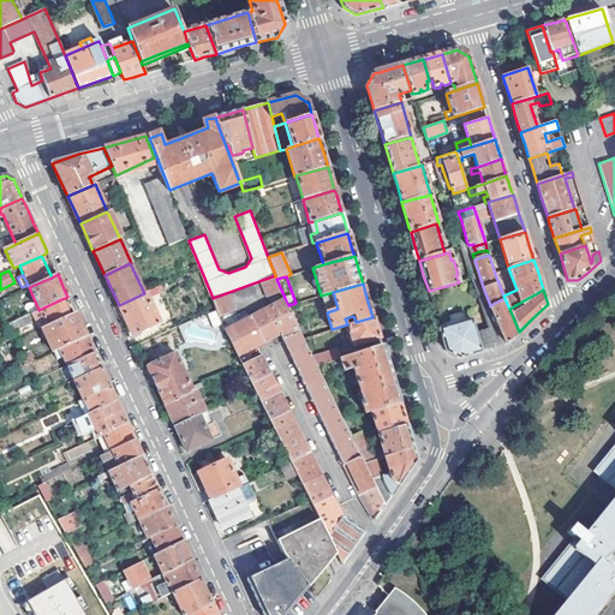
[(161,322),(147,292),(144,293),(119,305),(132,335),(161,322)]
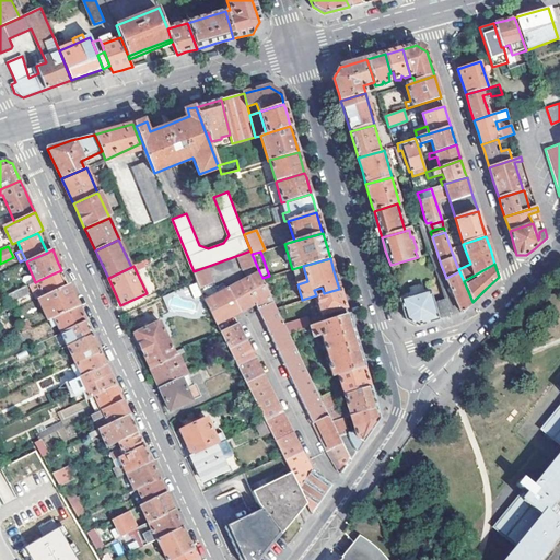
[(259,271),(205,298),(313,513),(333,485),(313,471),(234,315),(256,304),(286,364),(325,447),(341,473),(350,461),(331,422),(323,404),(319,397),(288,333),(284,325),(263,278),(259,271)]
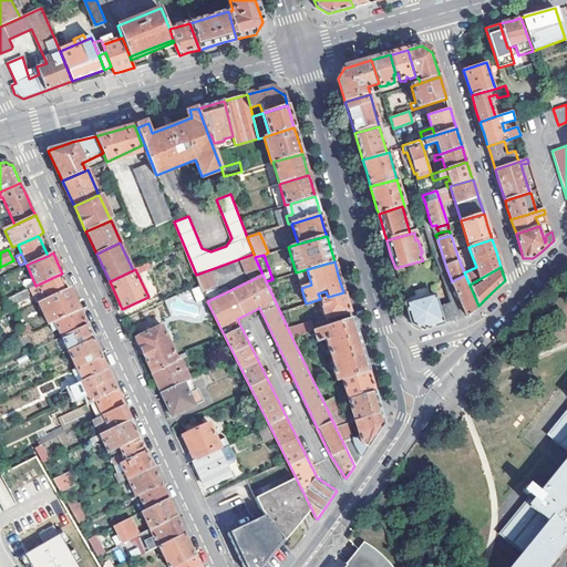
[(452,281),(467,316),(473,311),(478,306),(470,285),(465,275),(452,281)]
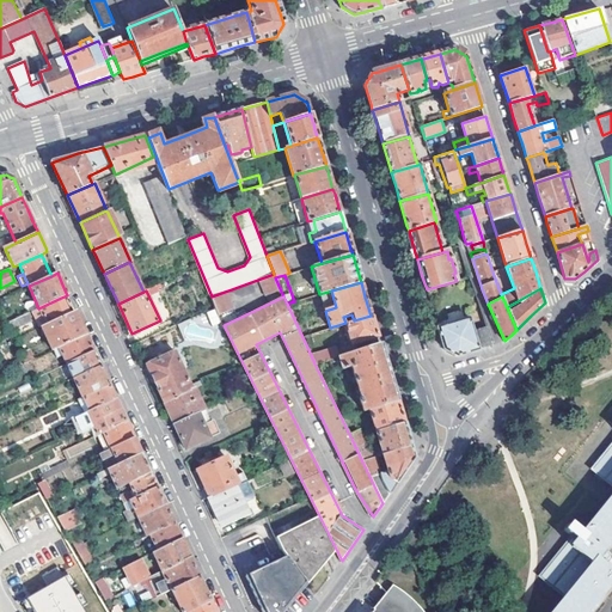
[(61,298),(38,308),(47,325),(68,314),(61,298)]
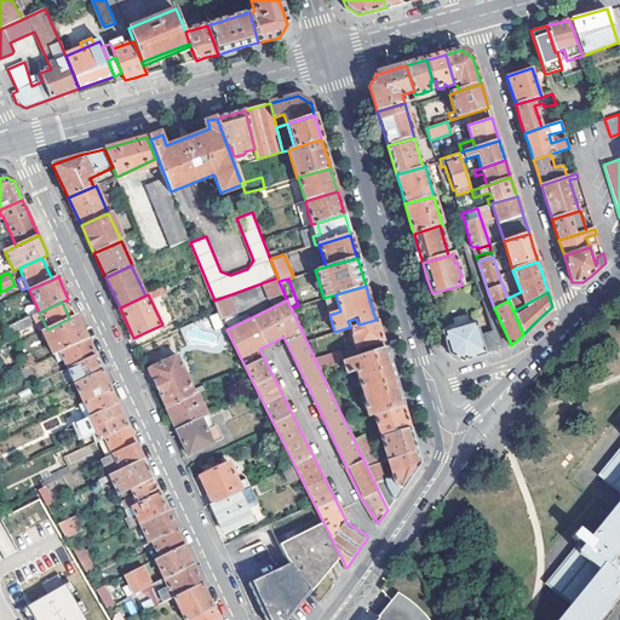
[(39,313),(32,316),(40,332),(47,329),(39,313)]
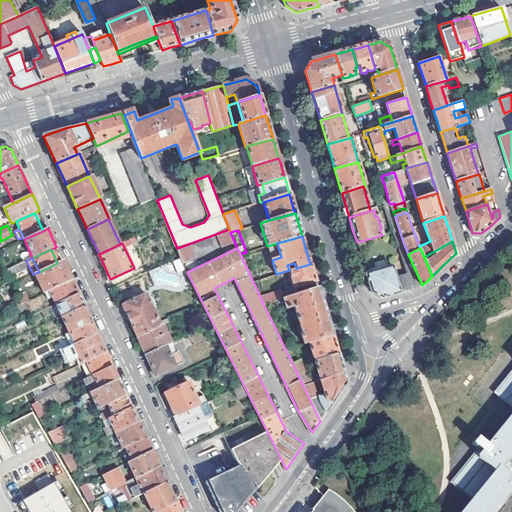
[(177,272),(183,270),(180,259),(173,260),(177,272)]
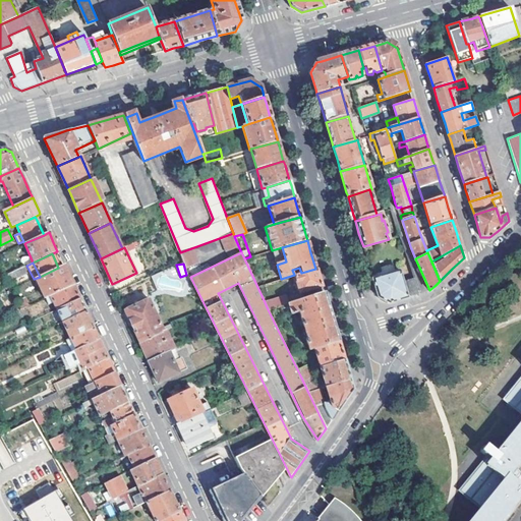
[(64,265),(58,268),(40,277),(34,279),(44,299),(46,298),(51,296),(73,286),(68,275),(64,265)]
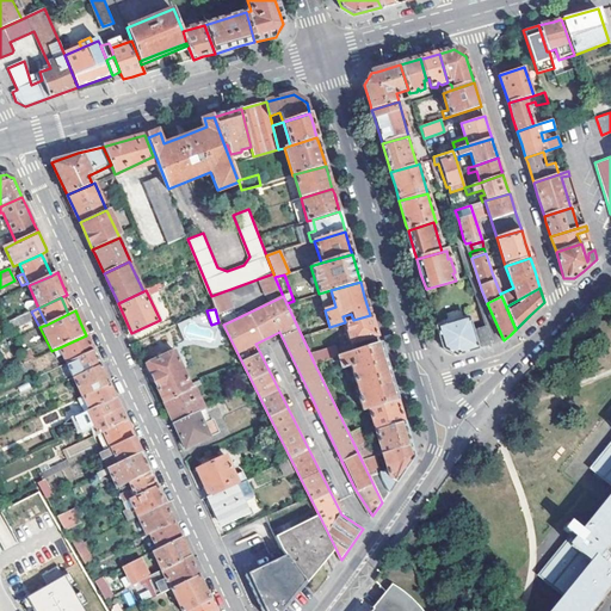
[(6,323),(8,329),(34,318),(30,312),(6,323)]
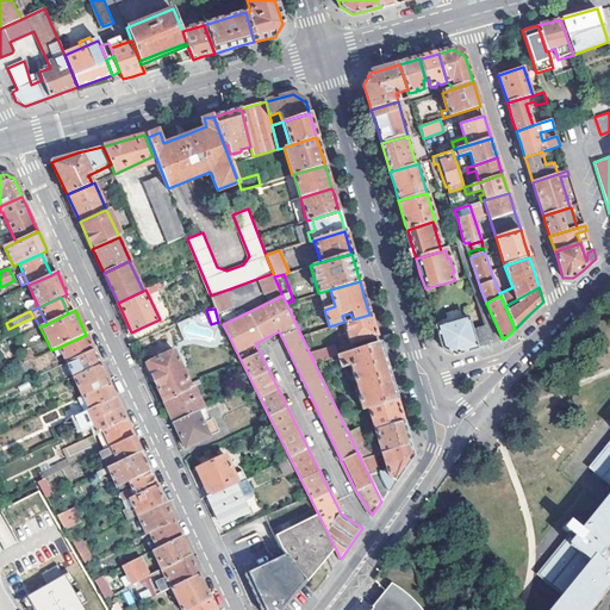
[(480,313),(471,317),(474,331),(485,328),(480,313)]
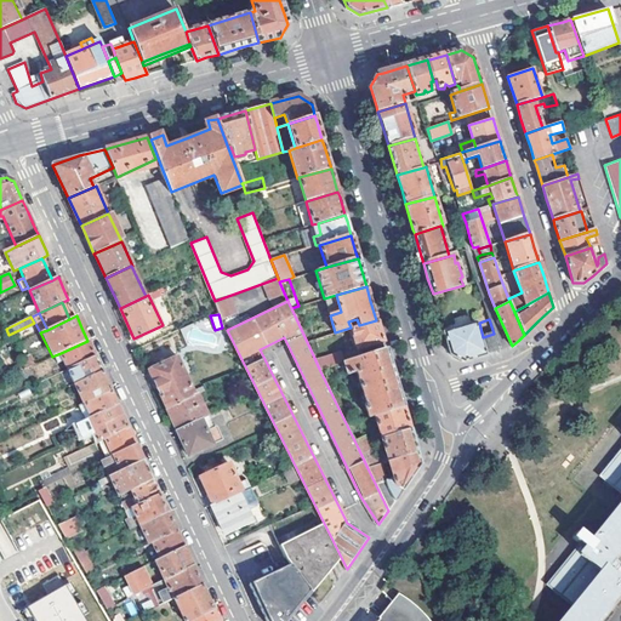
[(351,328),(357,349),(383,342),(376,320),(359,325),(351,328)]
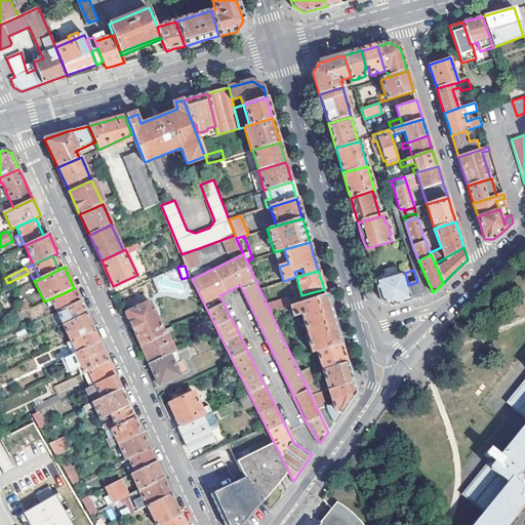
[(375,282),(380,299),(392,306),(399,304),(421,295),(417,282),(408,285),(405,273),(375,282)]
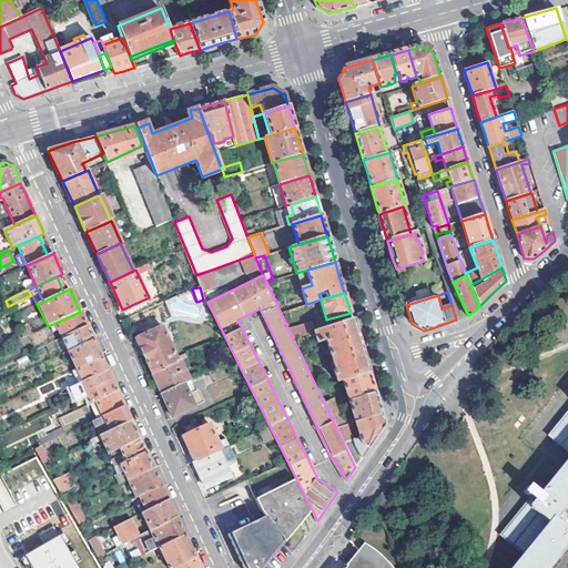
[(80,312),(56,323),(59,330),(62,338),(88,326),(85,324),(80,312)]
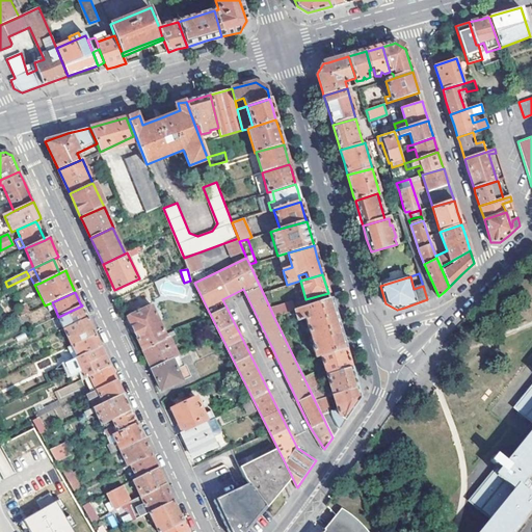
[(312,346),(316,357),(321,356),(345,349),(338,326),(330,300),(296,310),(294,311),(297,321),(307,318),(314,345),(312,346)]
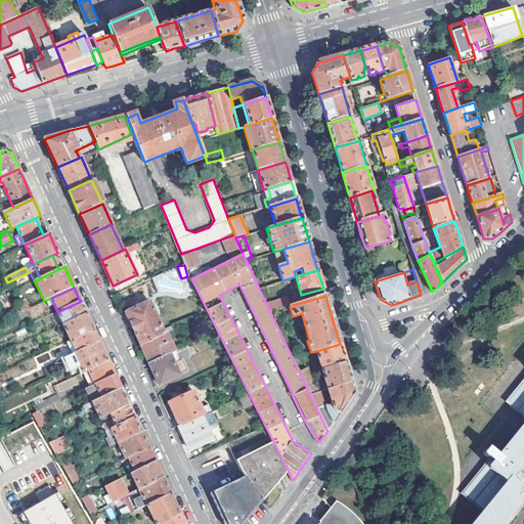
[(266,304),(269,311),(290,306),(292,305),(288,297),(266,304)]
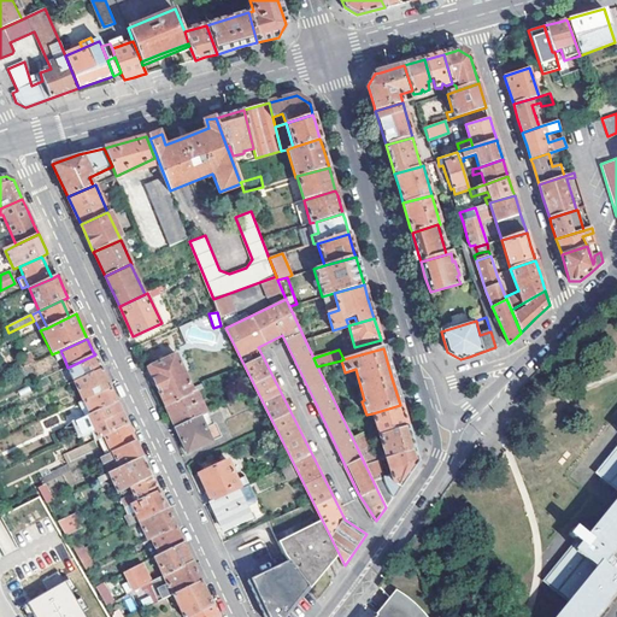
[(95,354),(68,368),(75,382),(103,370),(100,366),(95,354)]
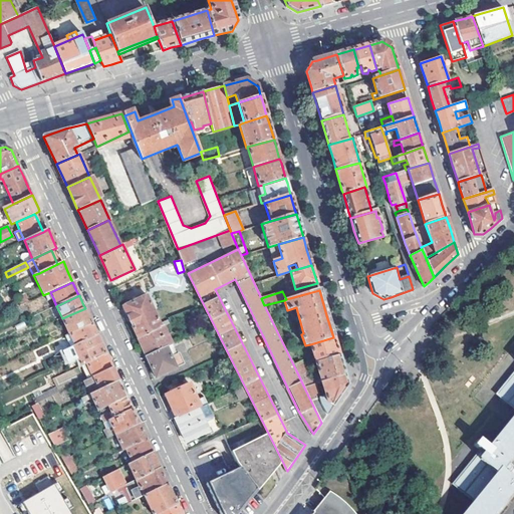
[(138,338),(162,327),(147,295),(123,306),(138,338)]
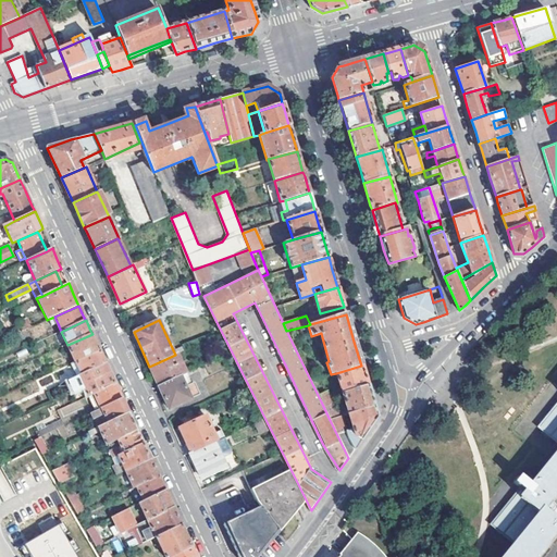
[(19,324),(22,332),(29,329),(26,321),(19,324)]
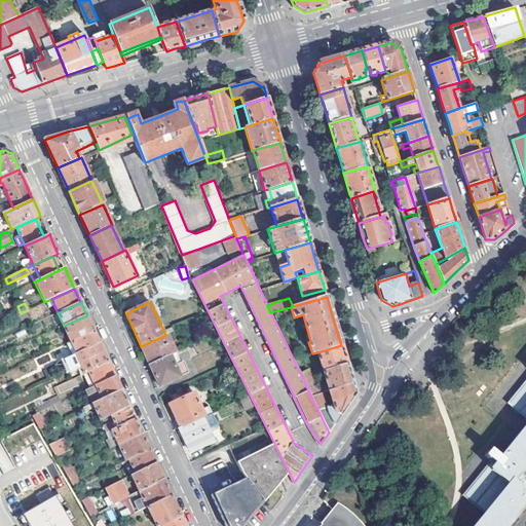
[(94,329),(87,315),(64,326),(71,342),(95,332),(94,329)]
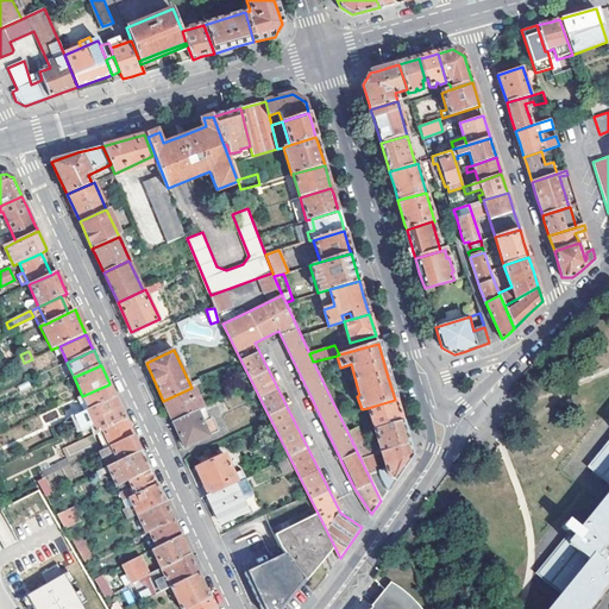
[(110,384),(82,396),(80,397),(86,410),(115,397),(114,394),(110,384)]
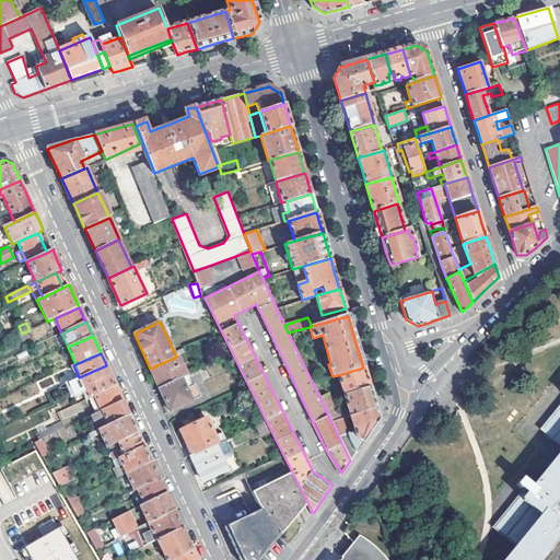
[(176,357),(150,369),(160,388),(181,378),(187,375),(177,356),(176,357)]
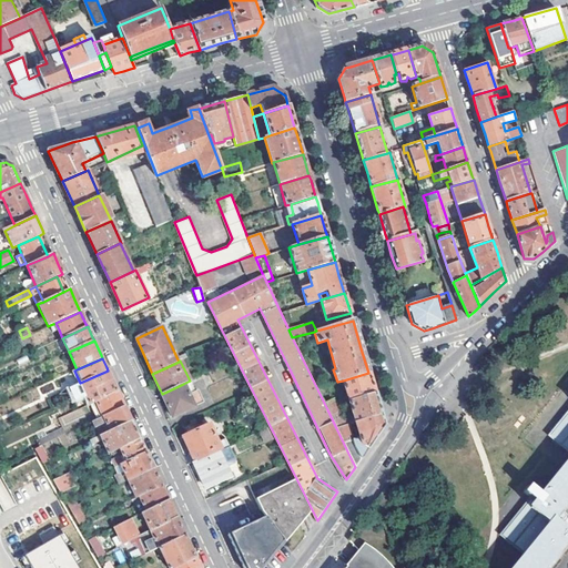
[(74,371),(69,373),(75,386),(80,383),(74,371)]
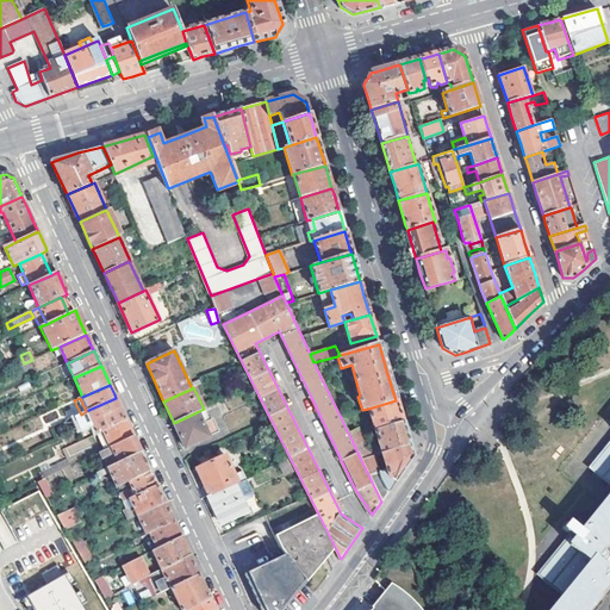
[(83,428),(92,424),(97,434),(100,434),(104,431),(126,421),(120,409),(116,398),(86,411),(81,415),(79,416),(83,428)]
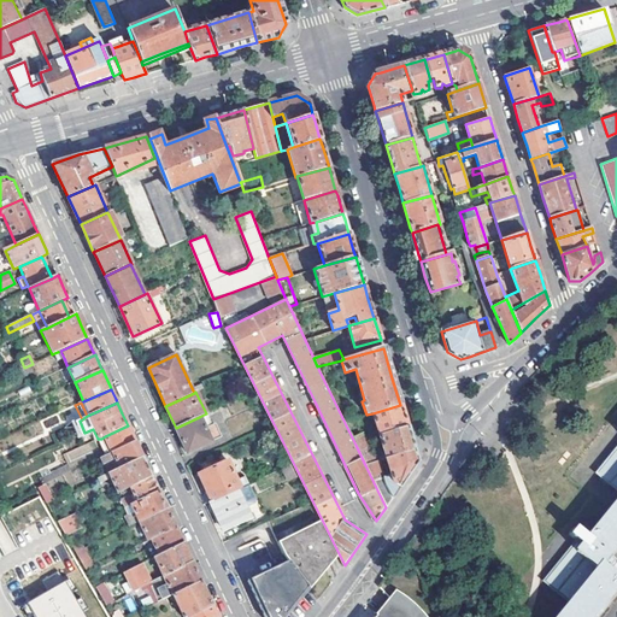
[(400,405),(372,413),(380,436),(407,428),(405,423),(400,405)]
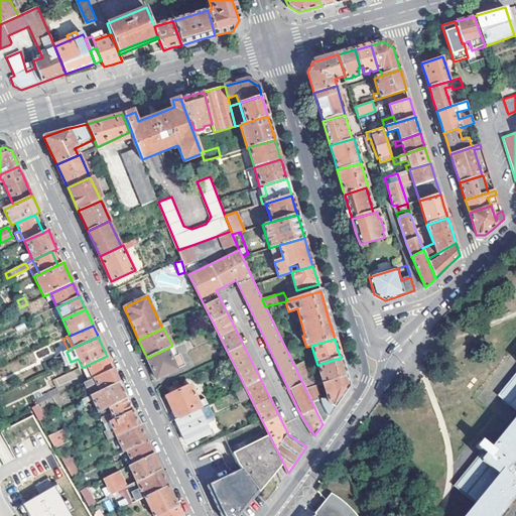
[(172,346),(166,349),(171,361),(177,358),(172,346)]
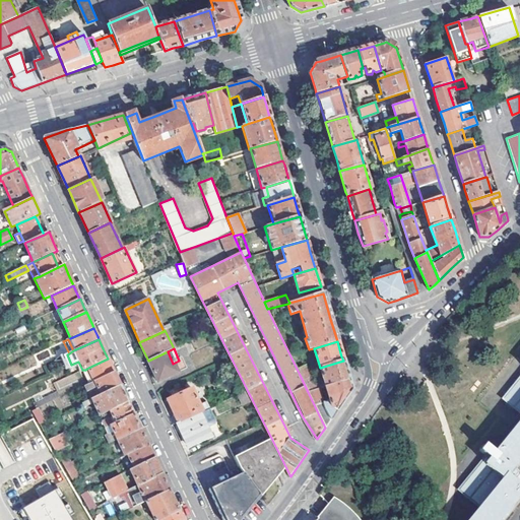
[(181,360),(179,361),(173,364),(168,351),(148,361),(157,382),(185,369),(181,360)]
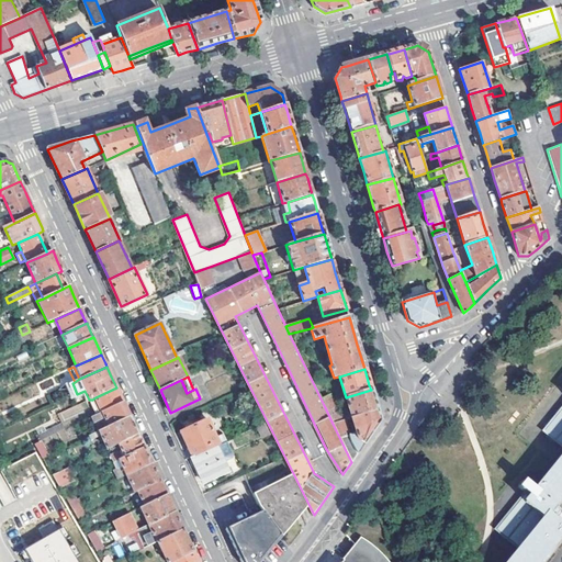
[(116,388),(96,397),(102,412),(123,402),(117,391),(116,388)]
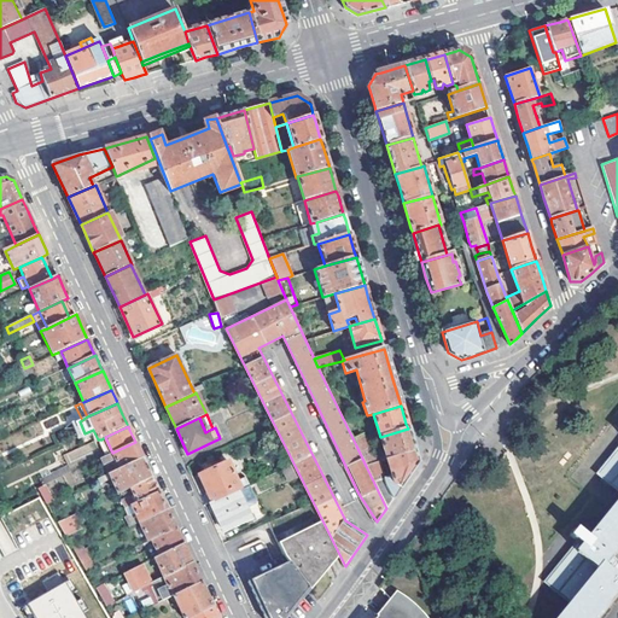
[(408,429),(380,437),(386,459),(414,450),(413,445),(408,429)]
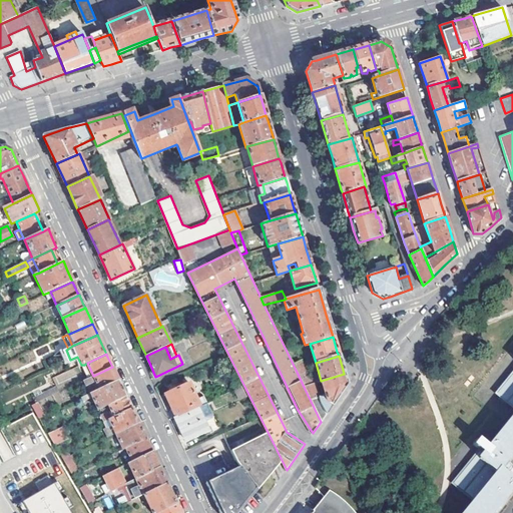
[(302,359),(293,364),(296,370),(306,366),(302,359)]
